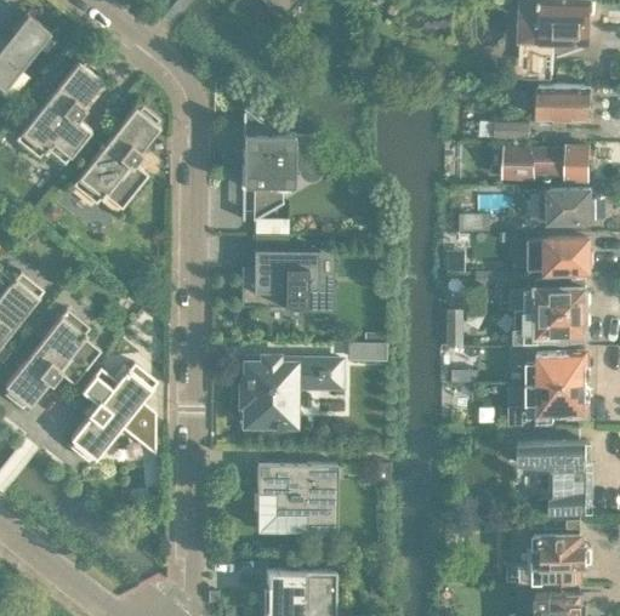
[(263,0),(297,27),(297,0),(263,0)]
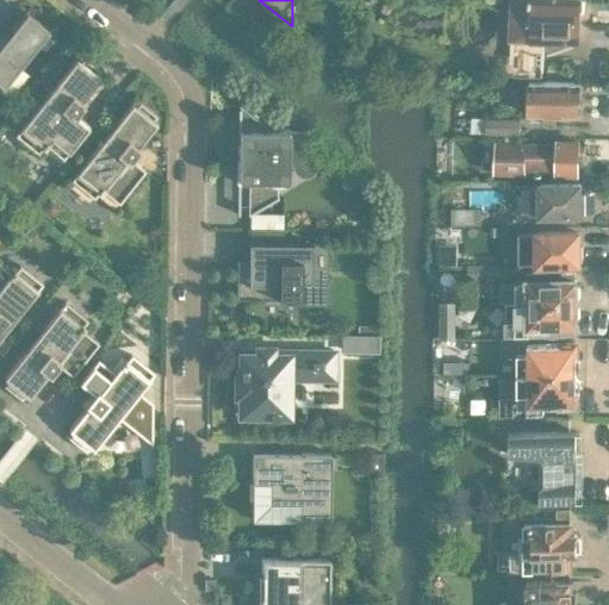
[(579,1),(563,0),(516,0),(515,43),(545,45),(571,45),(571,29),(579,30),(579,18),(585,16),(585,5),(580,2),(580,1),(579,1)]
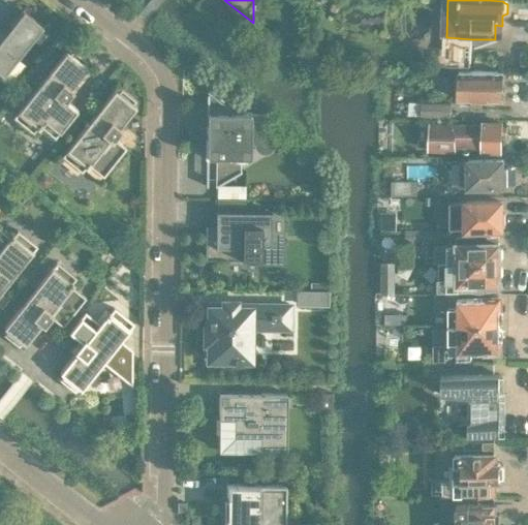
[(0,83),(18,61),(17,61),(42,29),(23,13),(10,29),(12,31),(7,38),(0,32),(0,83)]
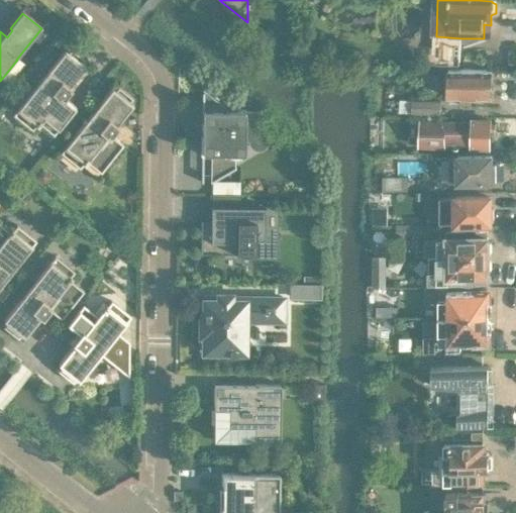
[(68,57),(65,54),(13,118),(32,134),(36,129),(38,130),(40,128),(54,138),(77,110),(65,101),(72,92),(70,90),(86,71),(83,69),(86,64),(72,53),(68,57)]
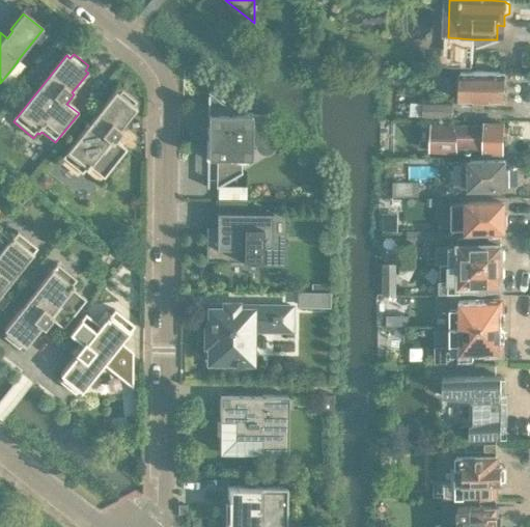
[(505,77),(462,75),(461,103),(504,106),(505,77)]
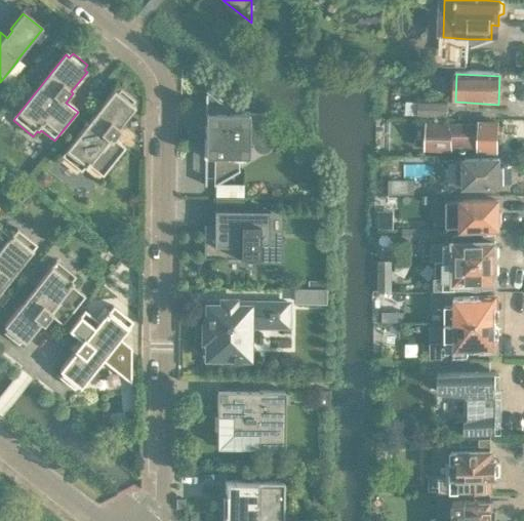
[(117,95),(114,93),(62,159),(81,174),(85,170),(86,170),(88,168),(103,179),(126,151),(114,142),(121,132),(119,130),(135,110),(132,108),(135,104),(120,91),(117,95)]
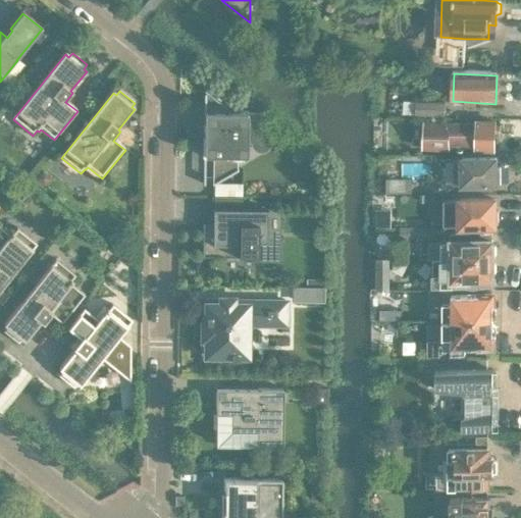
[(247,158),(247,116),(233,115),(205,93),(204,94),(206,96),(205,97),(204,160),(203,188),(205,188),(205,158),(213,158),(212,187),(213,188),(238,173),(238,171),(237,172),(238,160),(239,160),(242,160),(245,158),(247,158)]
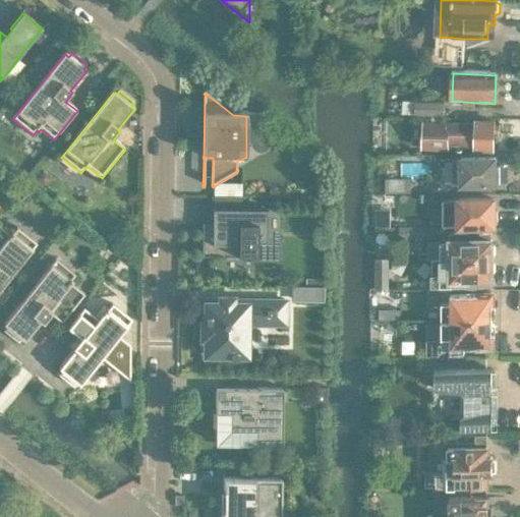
[(447,118),(447,106),(405,104),(404,115),(447,118)]
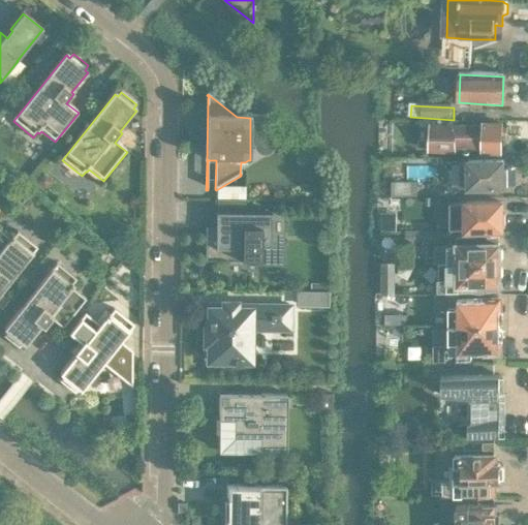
[(482,128),(431,126),(430,154),(457,155),(457,153),(483,154),(484,139),(488,139),(489,125),(482,124),(482,128)]
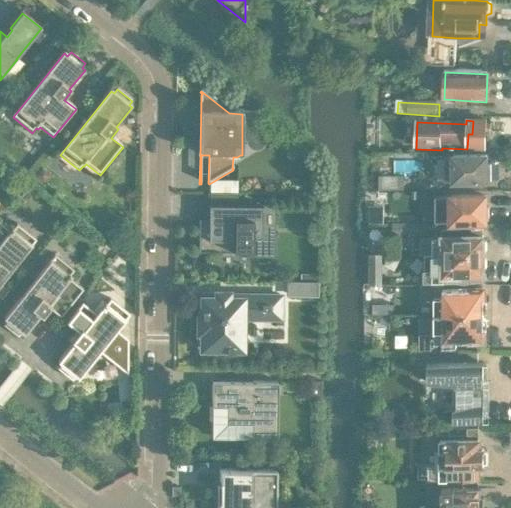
[(488,158),(446,158),(446,184),(492,183),(492,166),(488,166),(488,158)]
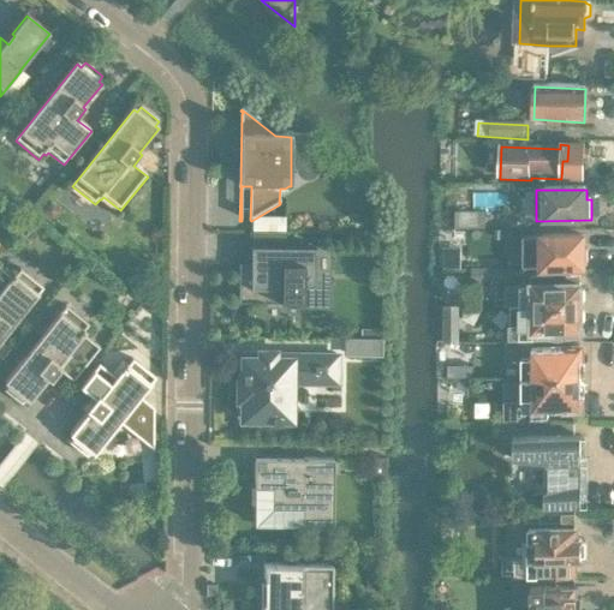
[(457,232),(486,233),(487,215),(472,215),(472,195),(458,195),(457,232)]
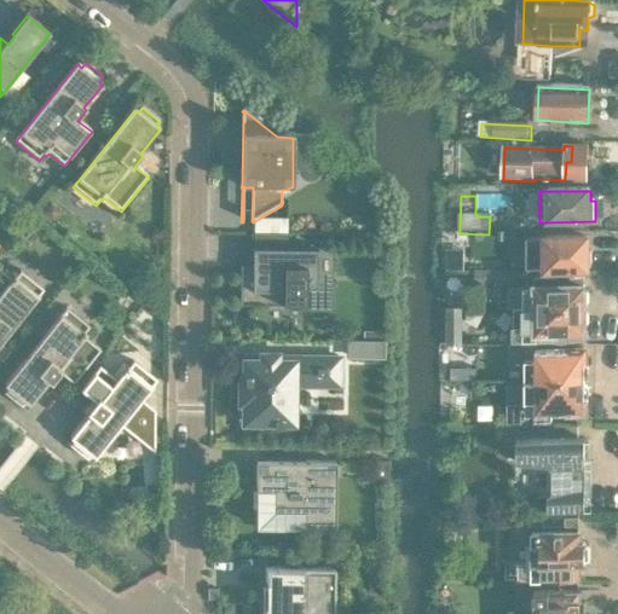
[(51,208),(44,216),(53,224),(61,215),(51,208)]
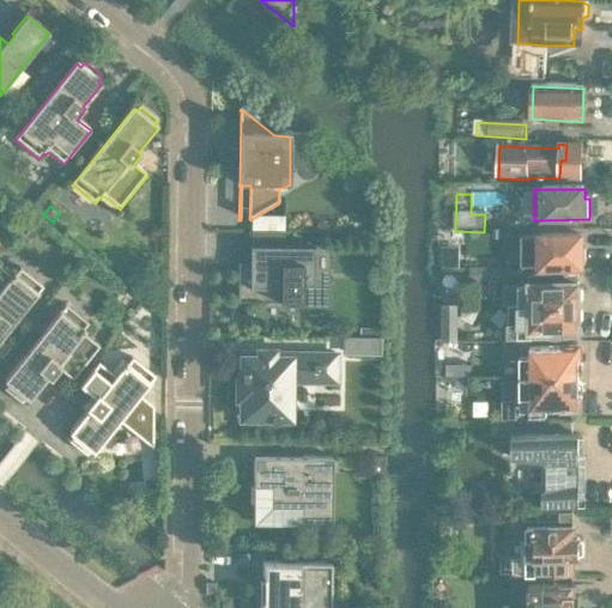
[(253,220),(253,233),(280,235),(282,220),(253,220)]
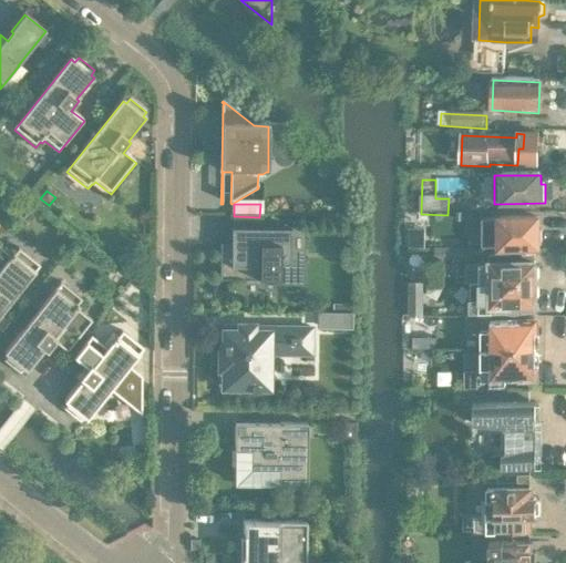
[(358,232),(358,219),(348,219),(348,232),(358,232)]
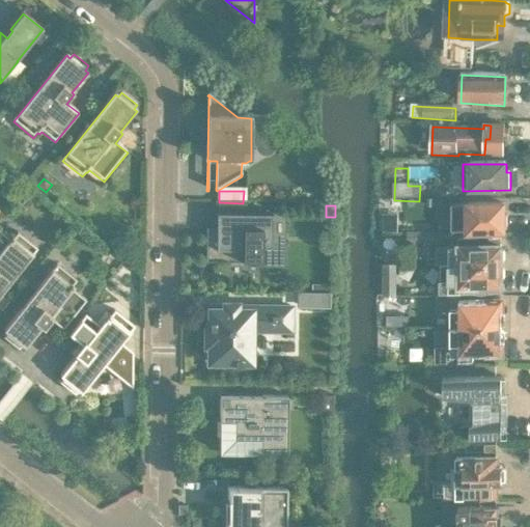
[(469,206),(469,233),(504,232),(504,230),(508,230),(508,217),(504,217),(504,206),(469,206)]
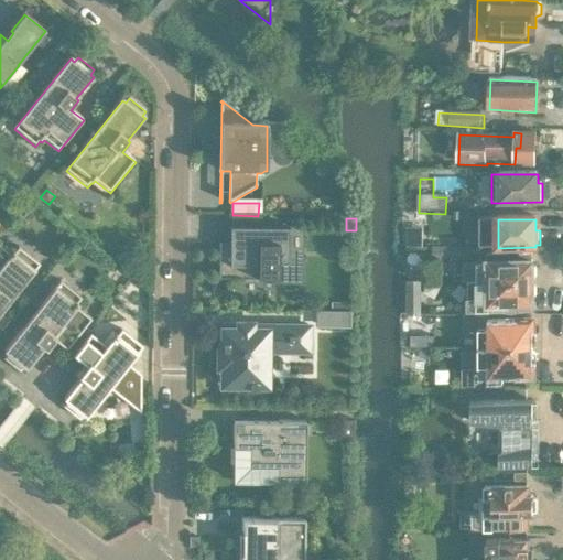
[(290,265),(290,229),(230,229),(230,245),(219,245),(219,281),(279,282),(279,287),(299,287),(299,265),(290,265)]
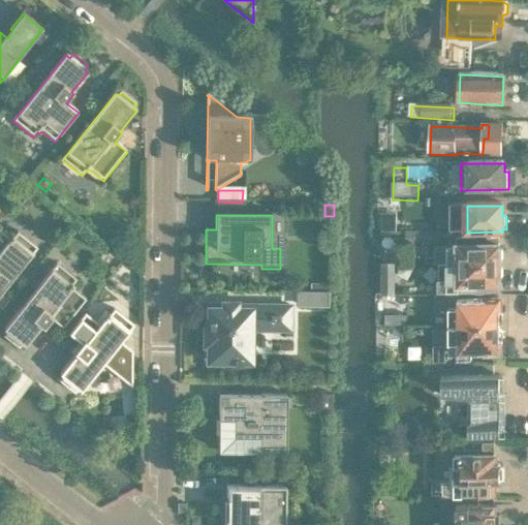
[(0,297),(37,250),(18,234),(13,239),(12,238),(10,241),(0,232),(0,297)]
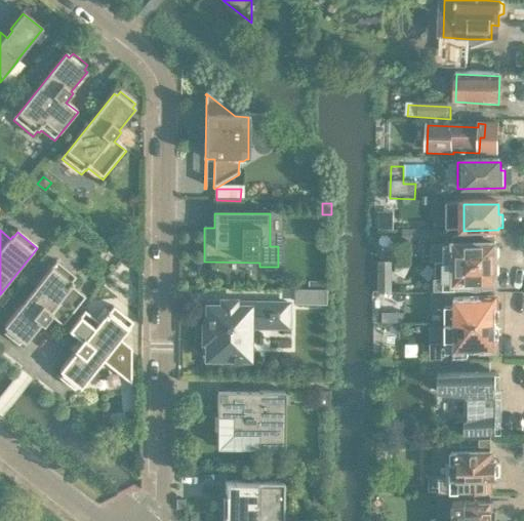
[(439,244),(439,233),(404,233),(403,244),(439,244)]
